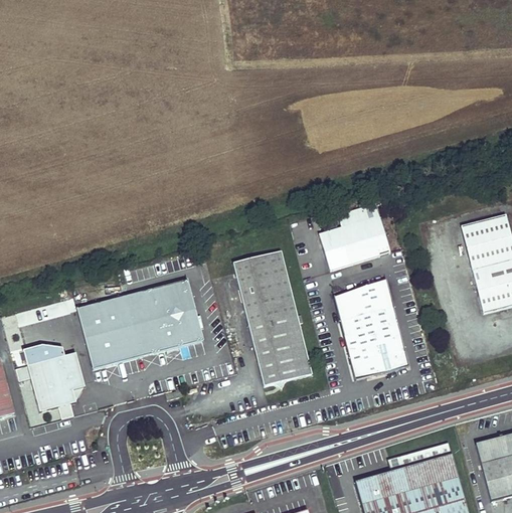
[(351,210),(352,211),(376,204),(375,202),(351,210)]
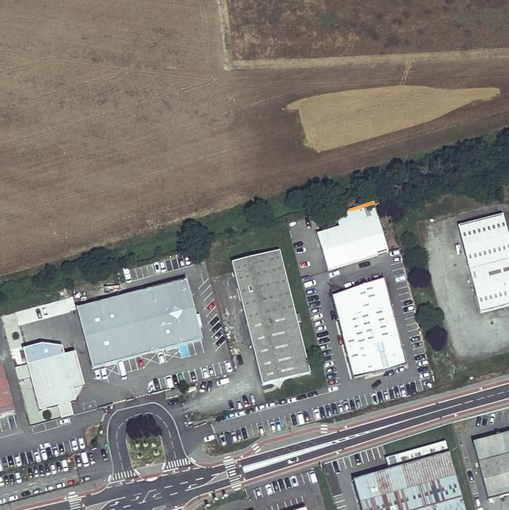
[(352,219),(317,230),(328,266),(388,248),(374,203),(350,210),(352,219)]
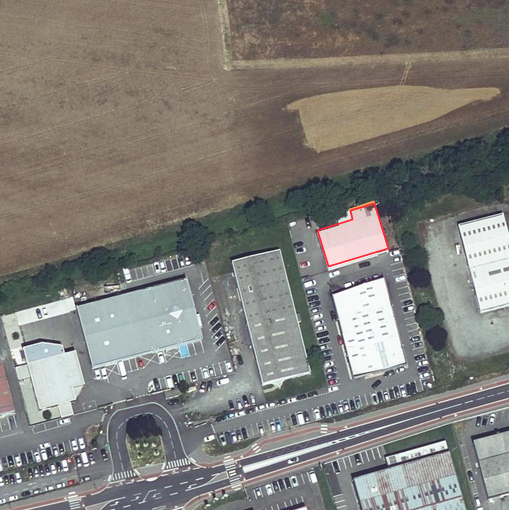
[(497,207),(452,219),(475,305),(508,296),(508,248),(508,249),(497,207)]
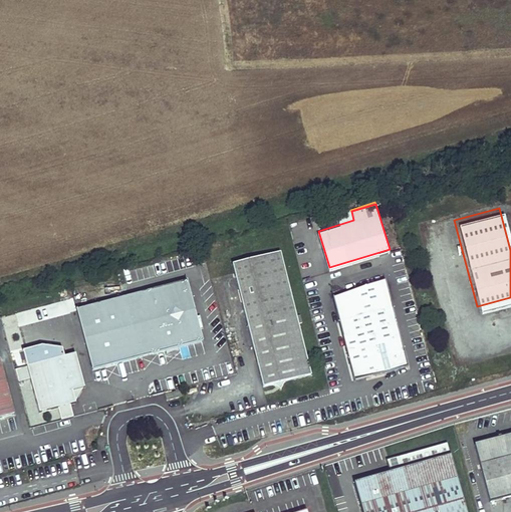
[(280,249),(233,260),(265,385),(312,372),(280,249)]
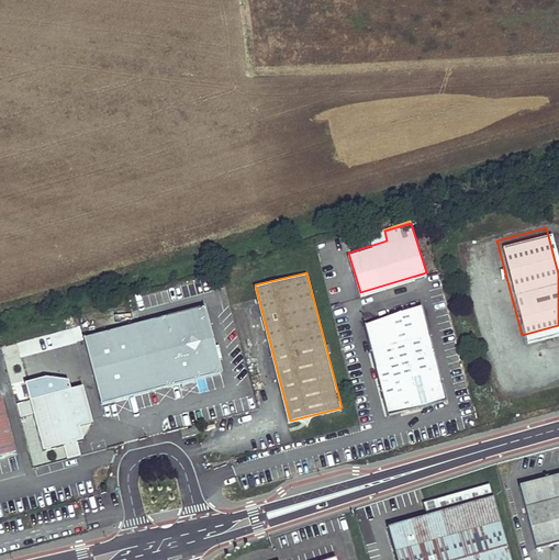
[(431,332),(418,289),(359,304),(371,347),(431,332)]
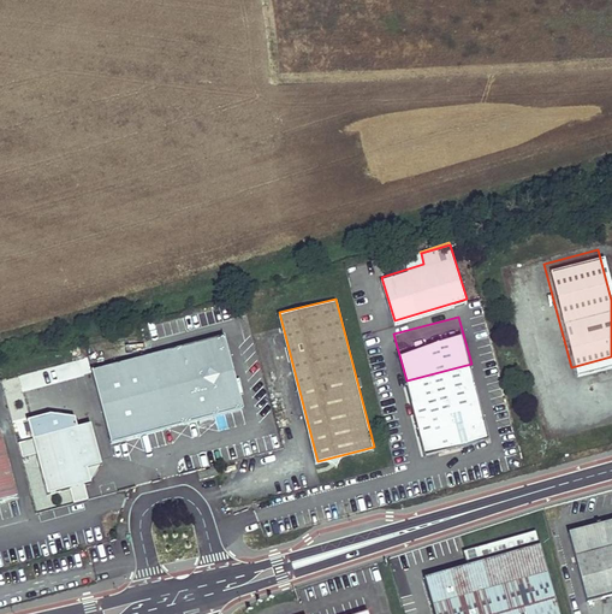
[(225,332),(91,369),(111,442),(244,406),(225,332)]
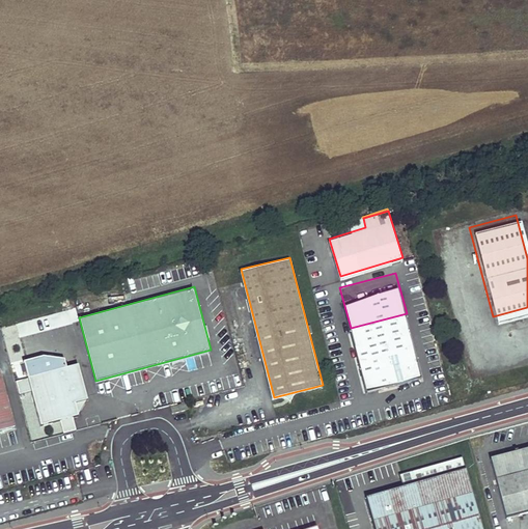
[(407,313),(351,328),(367,390),(422,376),(407,313)]
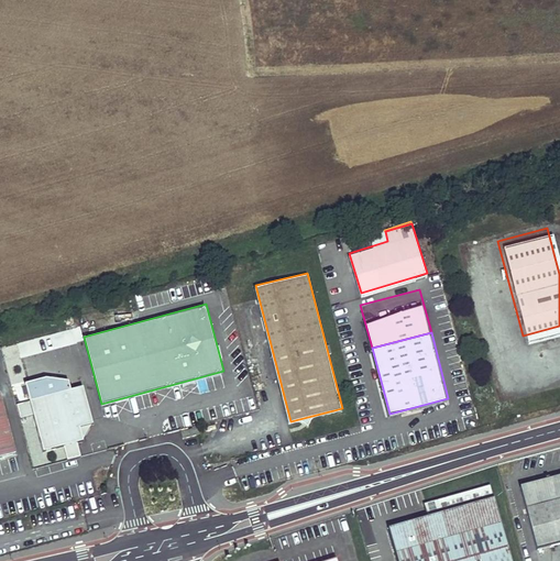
[(77,428),(89,426),(80,388),(14,404),(17,417),(32,414),(41,452),(62,448),(64,458),(77,454),(75,443),(80,442),(77,428)]
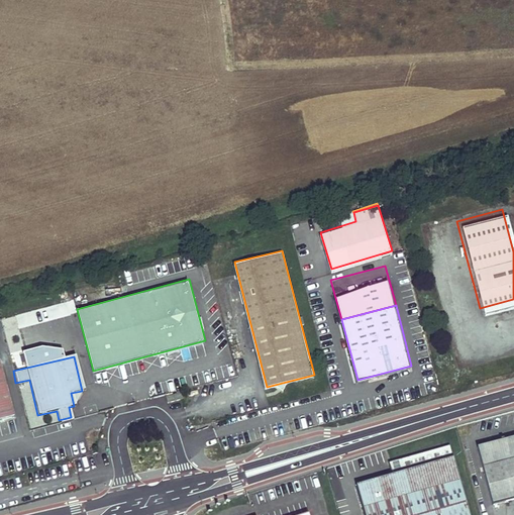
[(0,359),(0,418),(15,415),(0,359)]
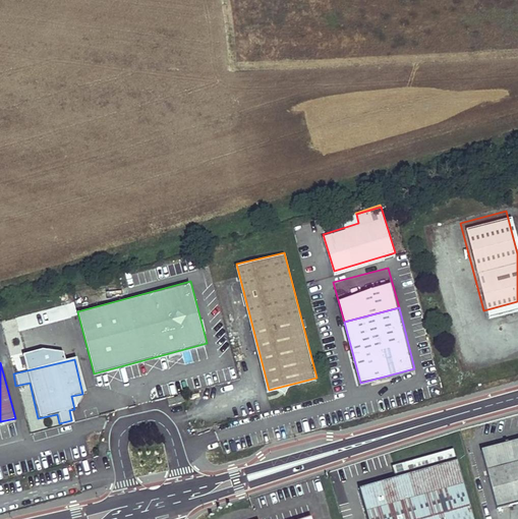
[(185,401),(184,394),(168,397),(169,404),(185,401)]
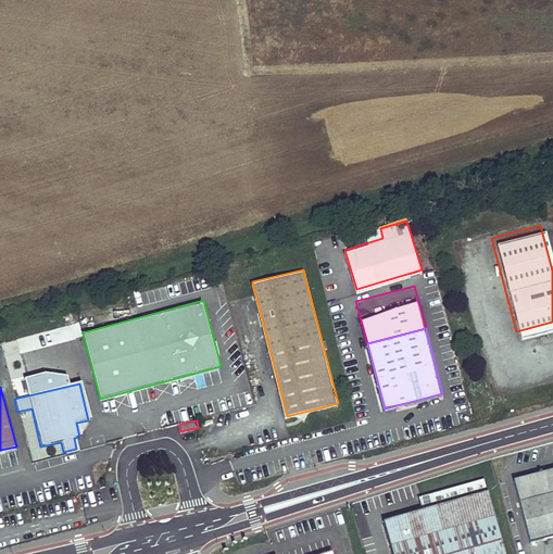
[(552,539),(552,471),(512,485),(530,546),(552,539)]
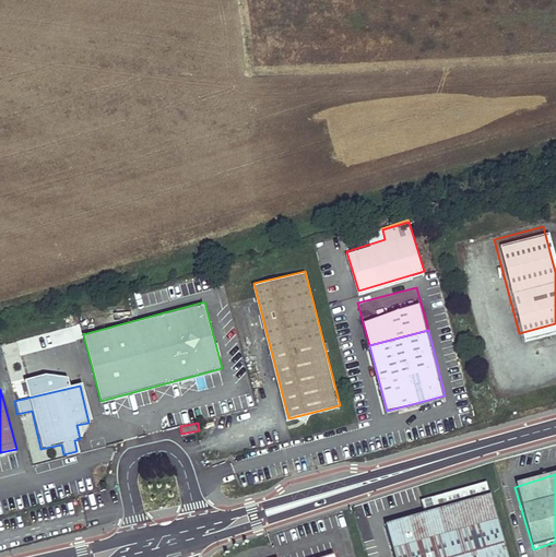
[(504,556),(483,482),(430,497),(434,509),(421,512),(421,510),(404,514),(406,519),(382,525),(391,556),(504,556)]
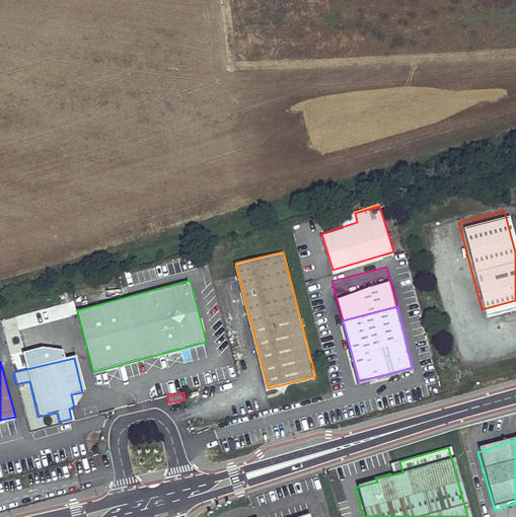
[(402,472),(399,461),(387,464),(390,473),(390,475),(402,472)]
